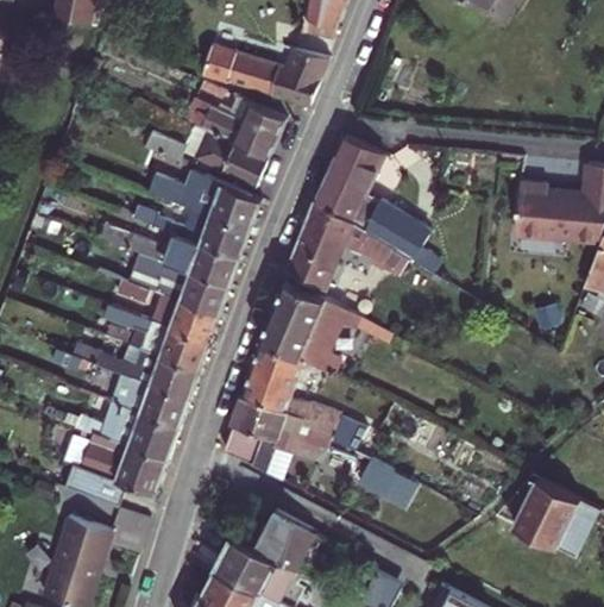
[(54,0),(50,17),(94,25),(105,0),(54,0)]
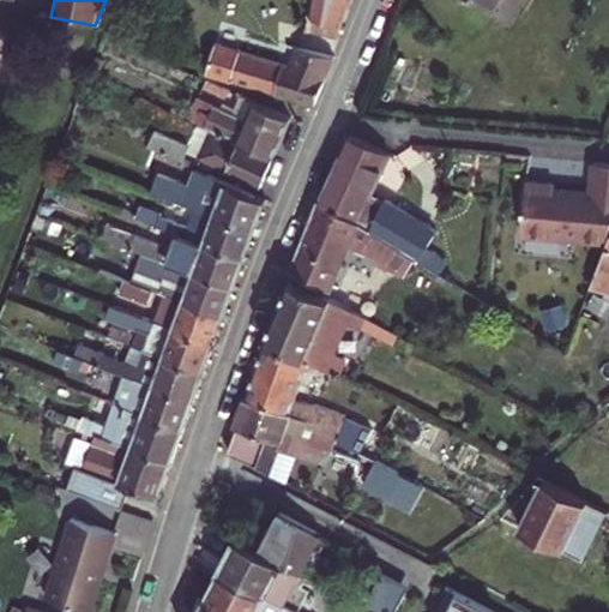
[(333,41),(348,0),(308,0),(303,34),(333,41)]
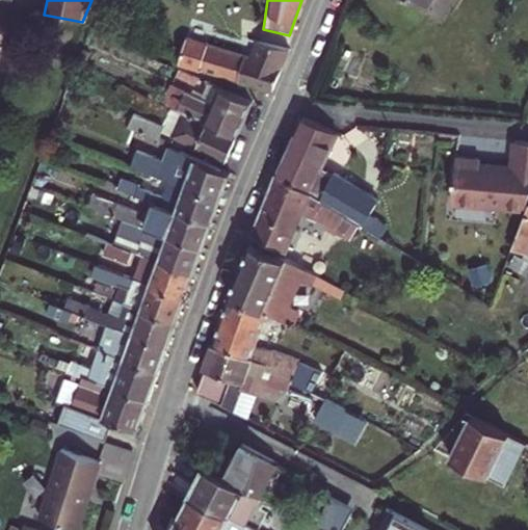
[(404,0),(422,10),(428,0),(404,0)]
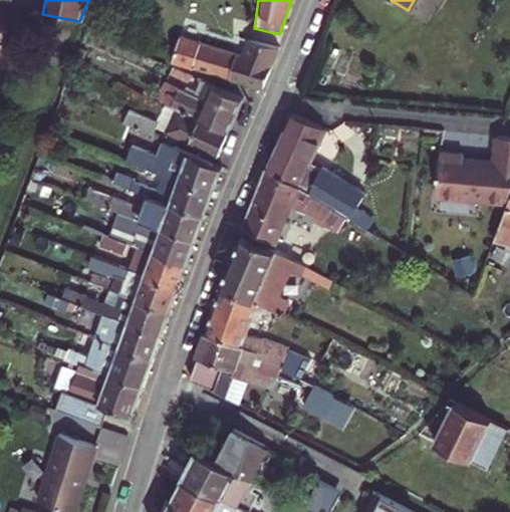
[(245,41),(243,57),(177,38),(170,63),(249,86),(260,89),(276,49),(245,41)]
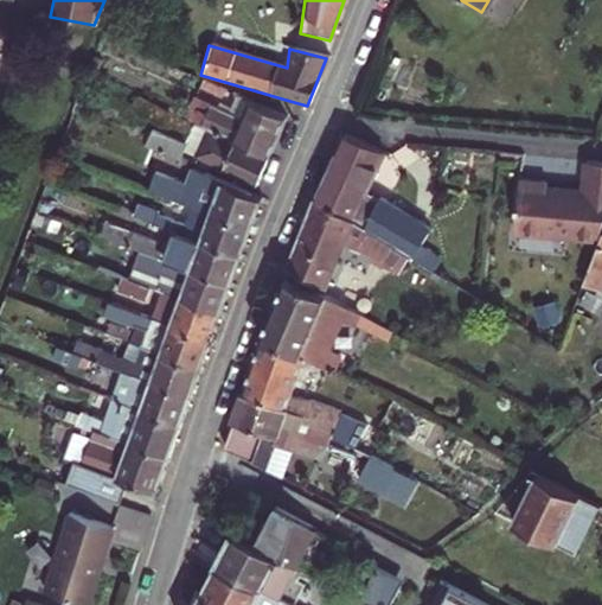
[(98,62),(90,58),(83,74),(93,77),(98,62)]
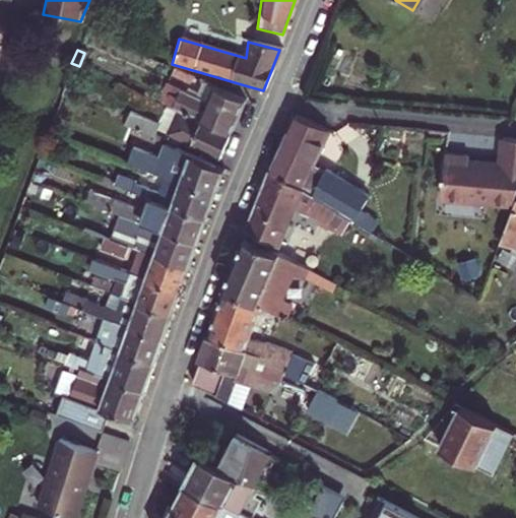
[(192,77),(172,70),(170,77),(189,84),(192,77)]
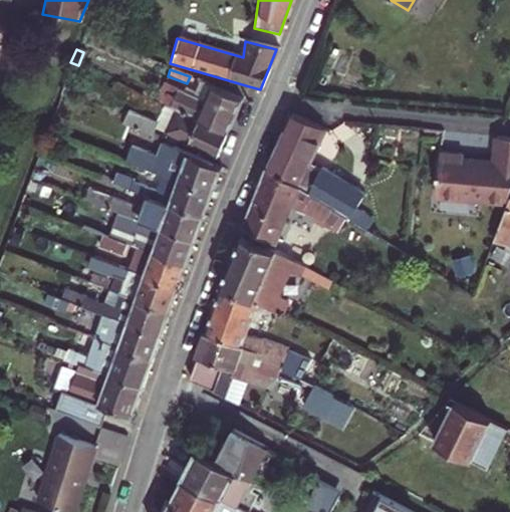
[(73,84),(63,81),(58,95),(68,98),(73,84)]
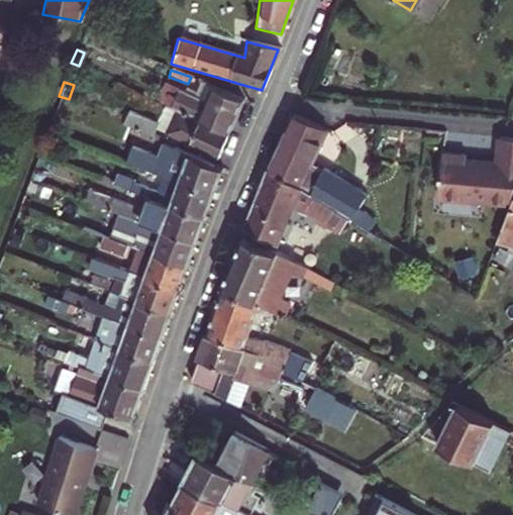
[(164,85),(156,103),(164,107),(174,111),(226,134),(240,101),(200,83),(193,98),(164,85)]
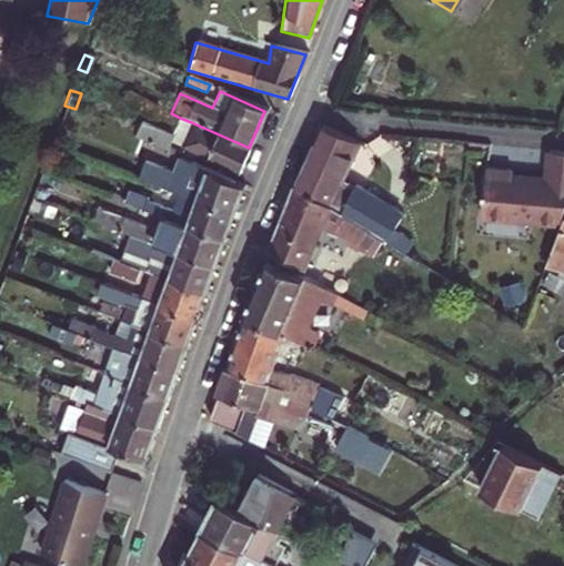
[(191,122),(180,118),(171,138),(169,142),(180,148),(191,122)]
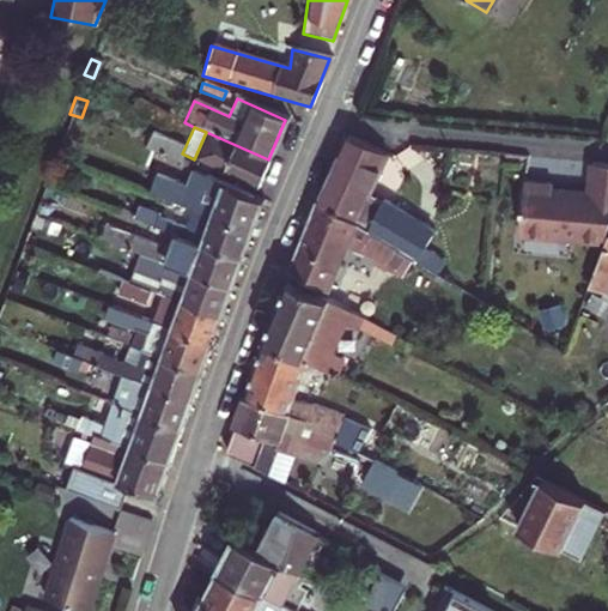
[(268,159),(206,132),(194,159),(255,188),(268,159)]
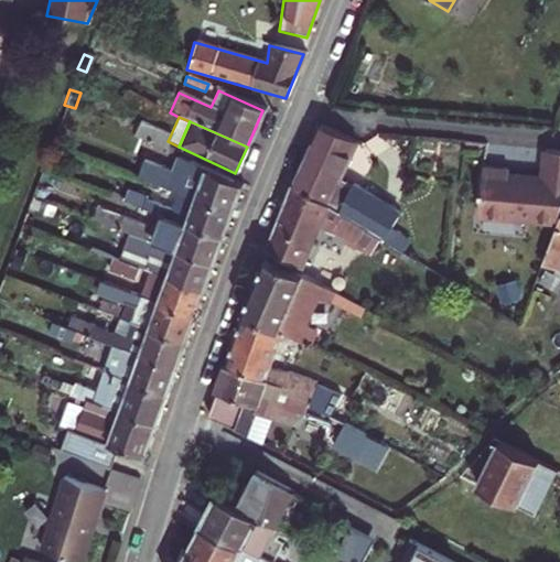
[(138,123),(132,136),(163,151),(165,147),(168,141),(170,137),(138,123)]
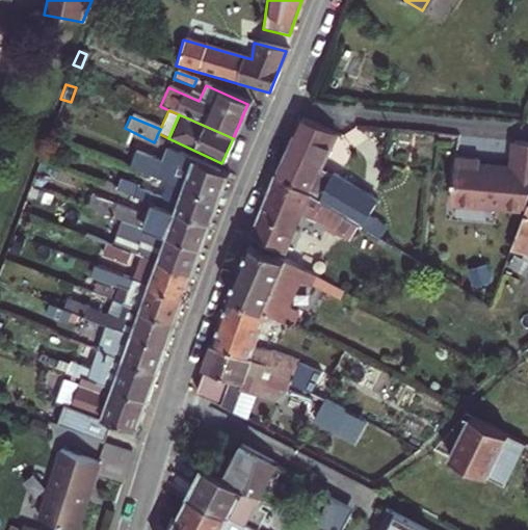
[(317,170),(334,134),(298,118),(272,175),(349,221),(357,226),(369,234),(376,224),(366,217),(375,202),(331,175),(330,177),(317,170)]
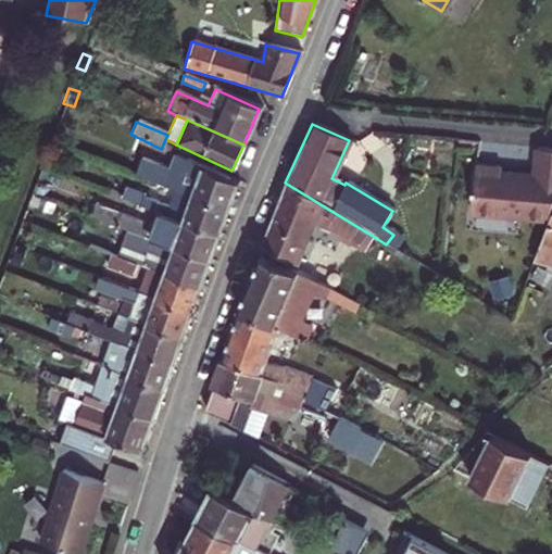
[(161,149),(185,159),(187,154),(163,145),(161,149)]
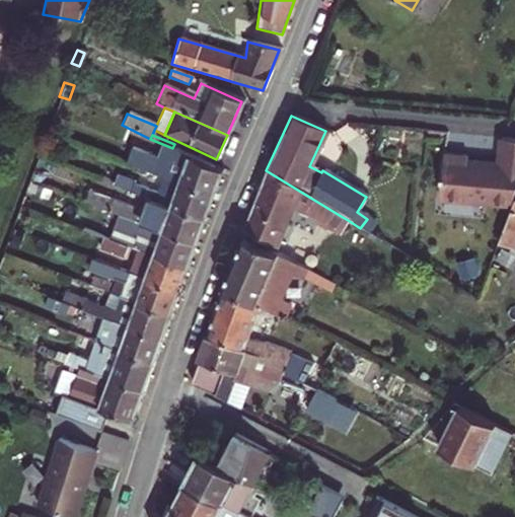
[(508,207),(514,188),(514,140),(498,138),(495,163),(464,160),(465,156),(442,153),(437,200),(508,207)]
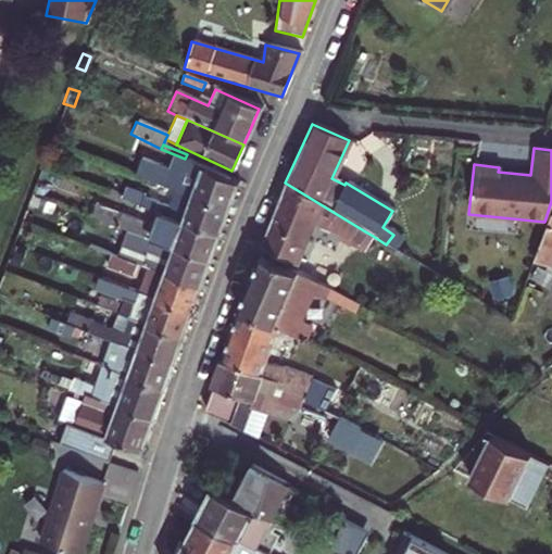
[(139,161),(134,175),(174,190),(227,209),(237,183),(228,179),(185,159),(178,176),(139,161)]
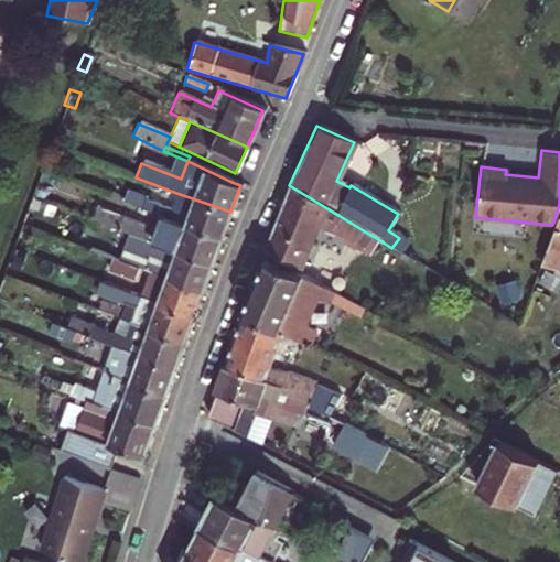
[(364,247),(370,235),(289,185),(264,250),(267,251),(301,269),(301,268),(318,227),(355,241),(364,247)]
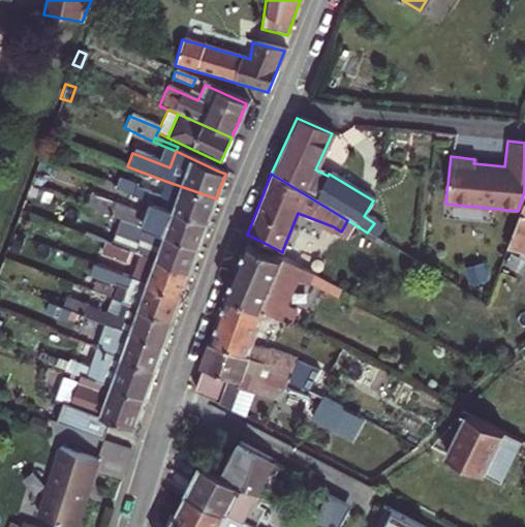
[(101,185),(113,190),(115,184),(103,179),(101,185)]
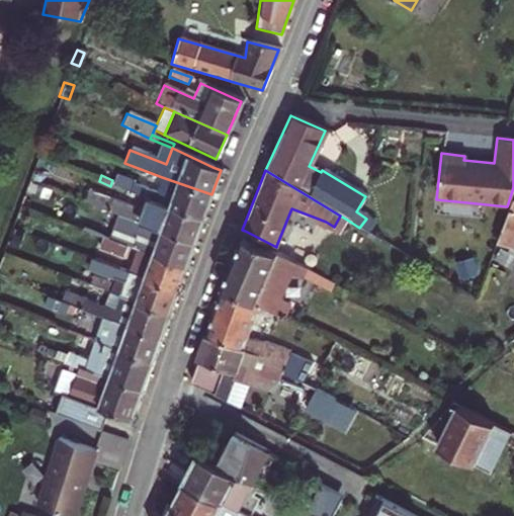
[(211,194),(162,177),(156,192),(138,185),(135,182),(114,175),(112,180),(110,186),(146,198),(203,219),(211,194)]
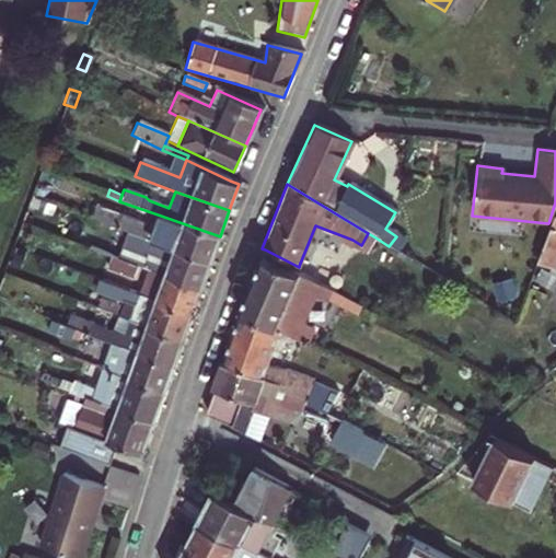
[(220,236),(158,214),(153,225),(148,227),(94,207),(90,219),(127,233),(143,240),(173,250),(210,263),(220,236)]
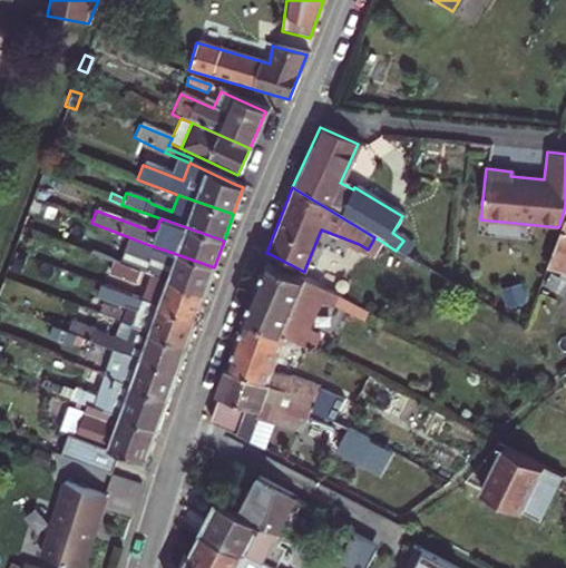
[(565,211),(545,268),(560,274),(565,261),(565,211)]
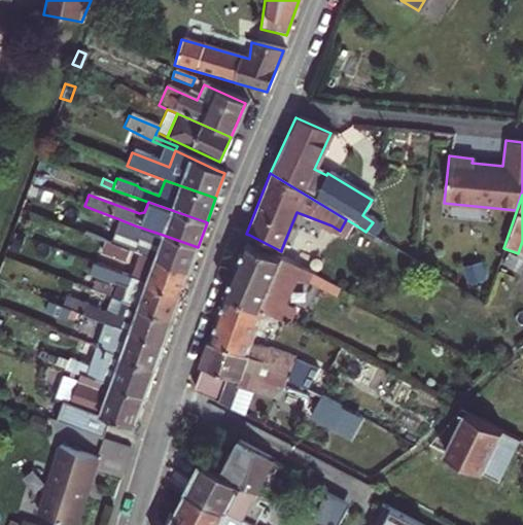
[(344,239),(353,223),(346,219),(340,231),(332,225),(297,212),(281,250),(289,253),(297,235),(306,237),(311,225),(344,239)]
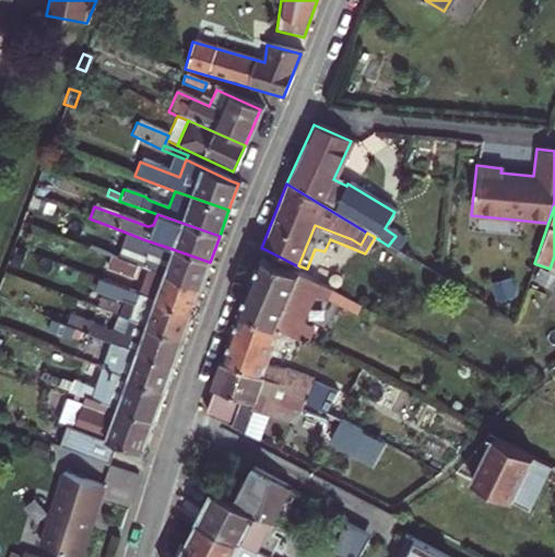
[(173,249),(143,239),(127,233),(117,258),(137,265),(148,270),(200,288),(210,262),(173,249)]
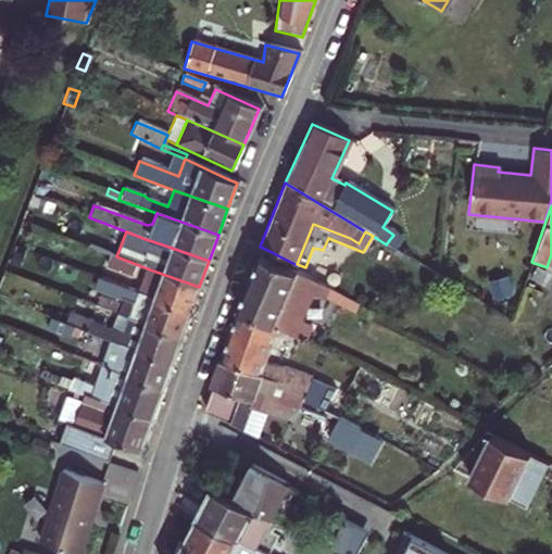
[(400,239),(393,235),(386,244),(393,250),(400,239)]
